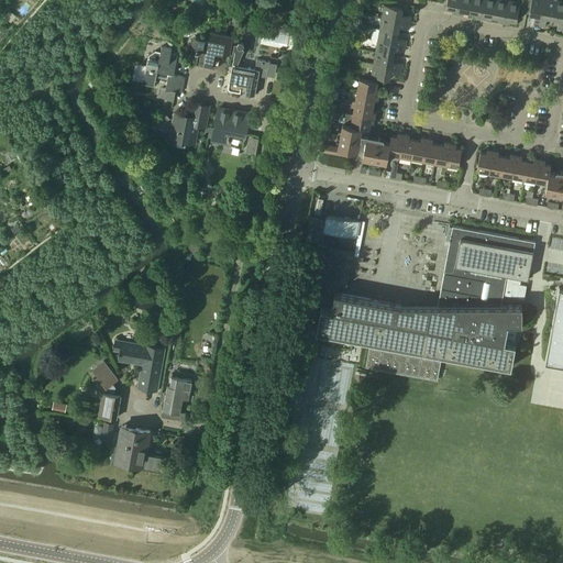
[(457,13),(460,0),(446,0),(445,8),(452,9),(451,12),(457,13)]
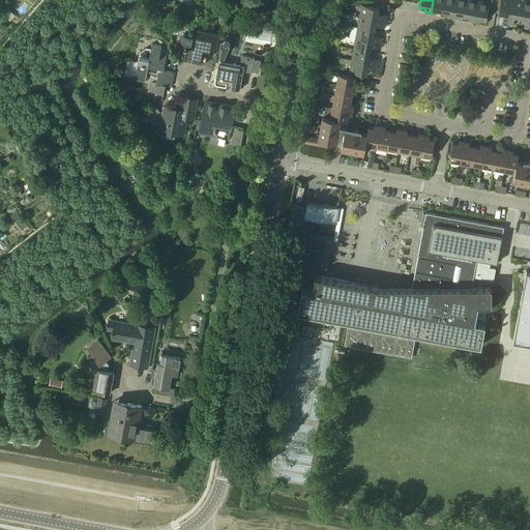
[(442,11),(444,0),(433,0),(431,12),(436,13),(437,10),(442,11)]
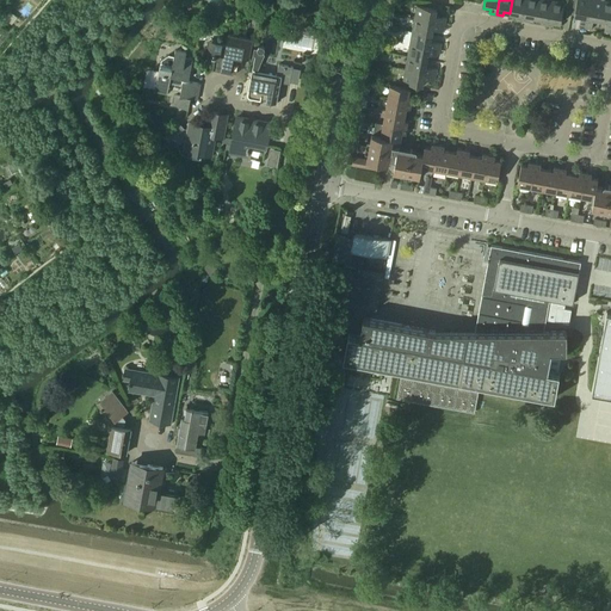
[(522,19),(524,0),(512,0),(510,13),(516,14),(516,18),(522,19)]
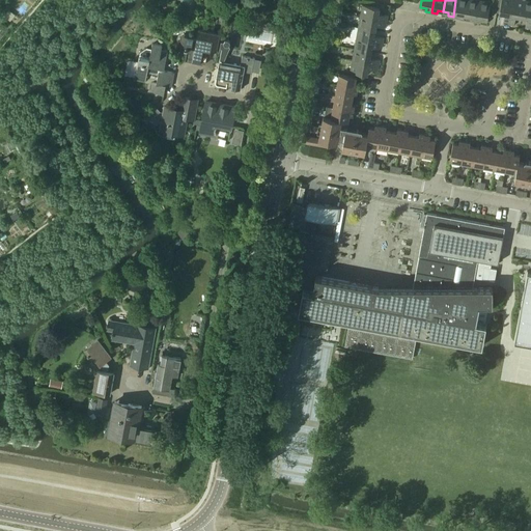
[(465,16),(467,0),(455,0),(453,17),(458,18),(459,15),(465,16)]
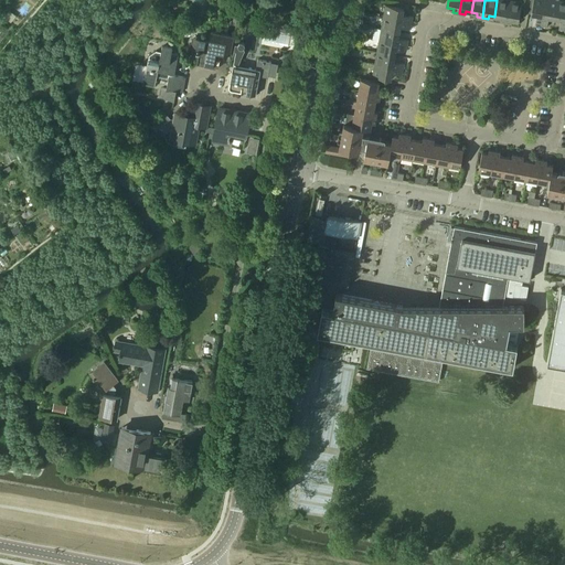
[(505,22),(509,0),(497,0),(494,17),(500,18),(500,21),(505,22)]
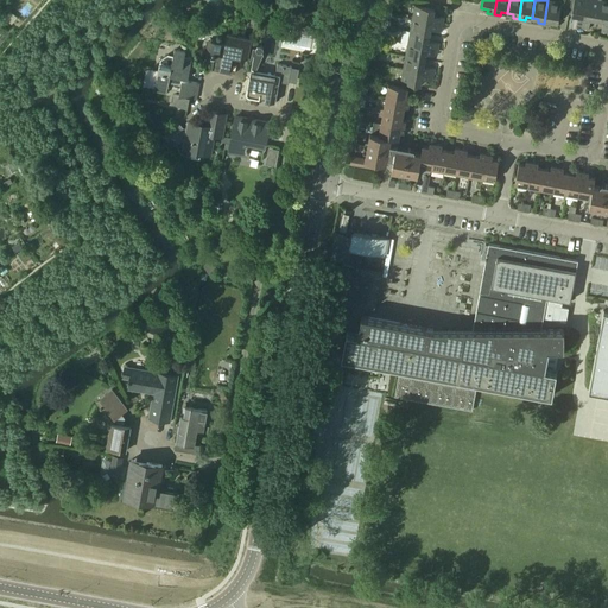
[(562,2),(549,0),(548,0),(544,24),(551,25),(551,21),(558,23),(562,2)]
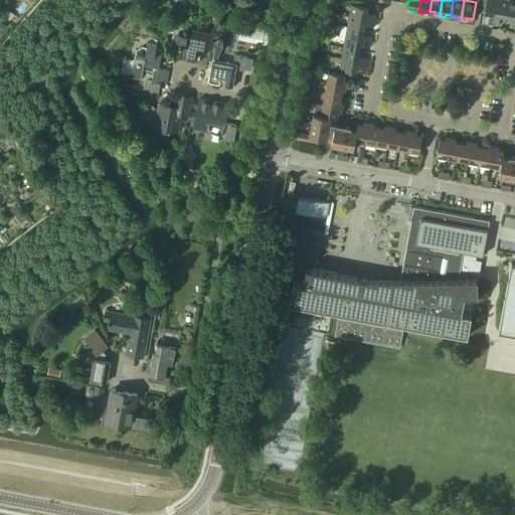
[(494,24),(497,0),(486,0),(484,13),(490,14),(488,23),(494,24)]
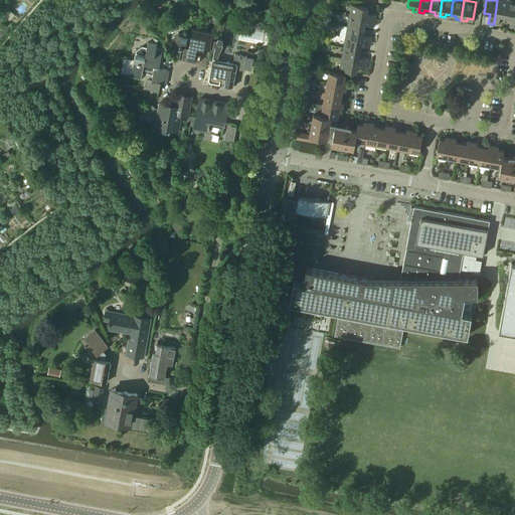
[(506,17),(509,0),(508,0),(497,0),(494,24),(499,25),(501,16),(506,17)]
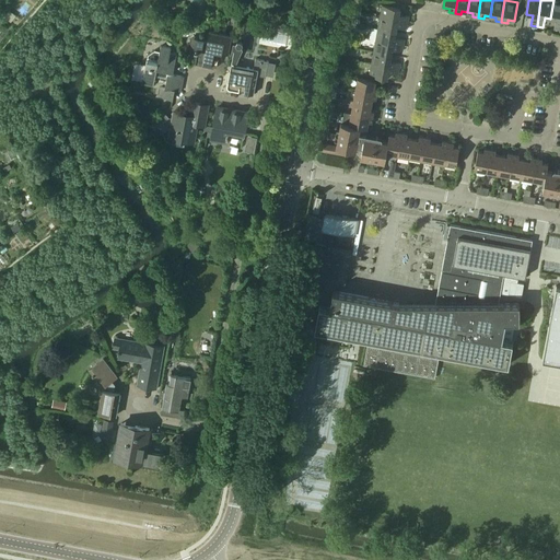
[(559,31),(559,27),(559,1),(553,0),(550,19),(556,20),(553,30),(559,31)]
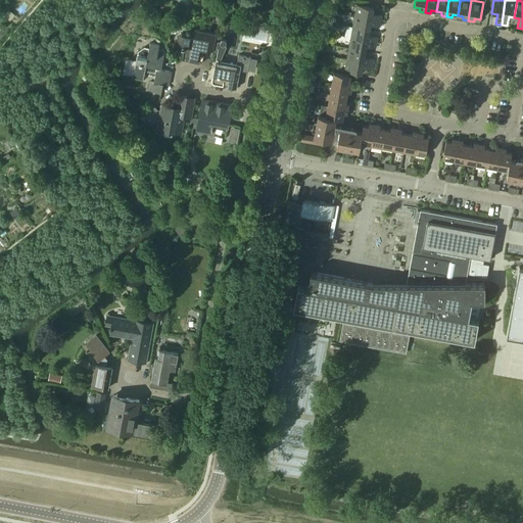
[(374,7),(357,4),(354,15),(381,20),(382,15),(373,13),(374,7)]
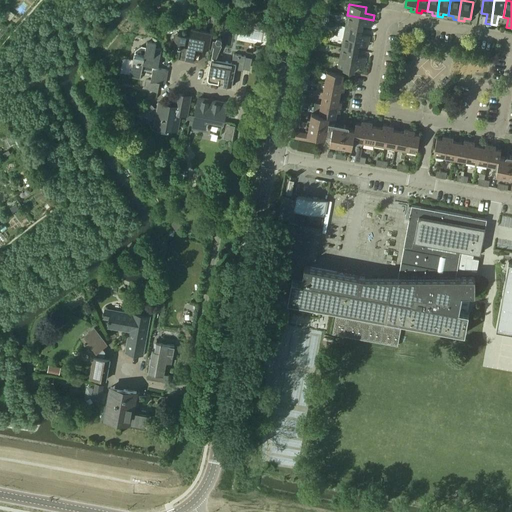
[(372,25),(373,20),(347,15),(345,26),(362,29),(363,24),(372,25)]
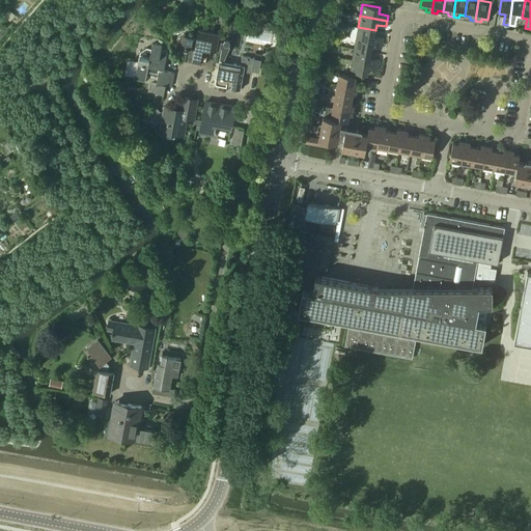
[(374,35),(375,30),(358,27),(356,38),(383,43),(384,37),(374,35)]
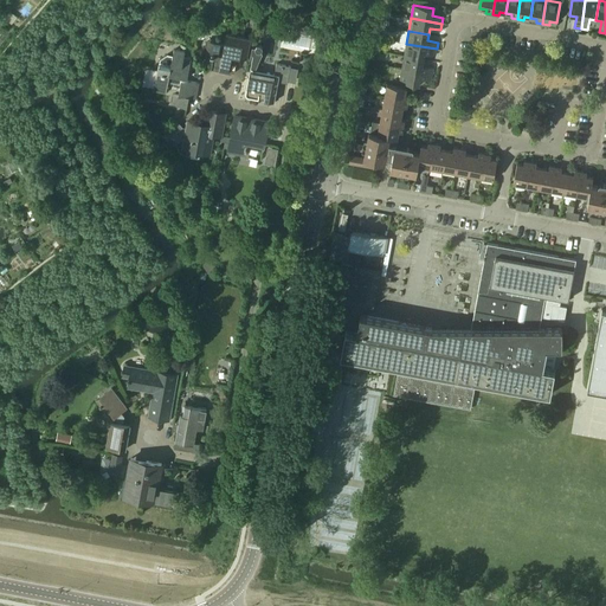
[(251,39),(226,34),(224,45),(221,45),(221,43),(206,40),(204,56),(213,57),(211,69),(230,72),(230,69),(232,69),(234,60),(232,60),(232,56),(247,58),(251,39)]
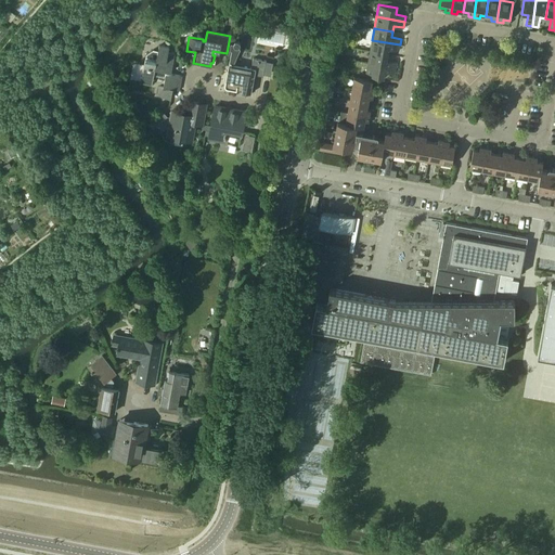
[(399,51),(400,44),(372,40),(370,51),(388,54),(389,49),(399,51)]
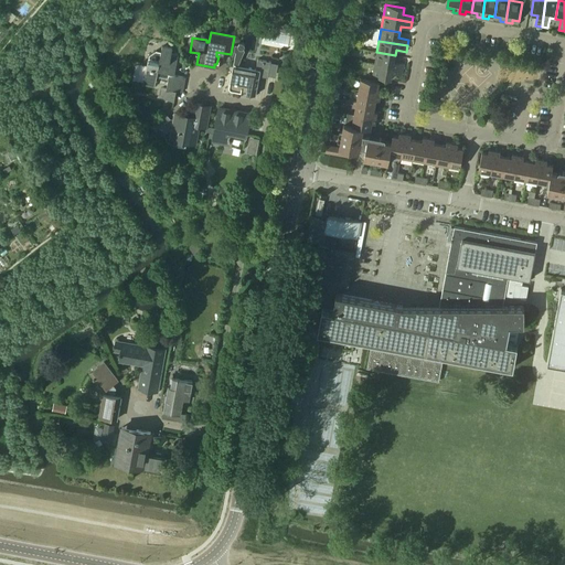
[(256,68),(238,65),(238,63),(245,49),(244,48),(245,46),(245,45),(245,44),(244,43),(244,42),(243,42),(242,42),(241,42),(240,42),(240,43),(238,43),(238,44),(235,44),(232,64),(233,65),(228,88),(231,89),(242,92),(242,89),(247,91),(246,93),(256,95),(259,76),(268,78),(272,62),(258,60),(256,68)]
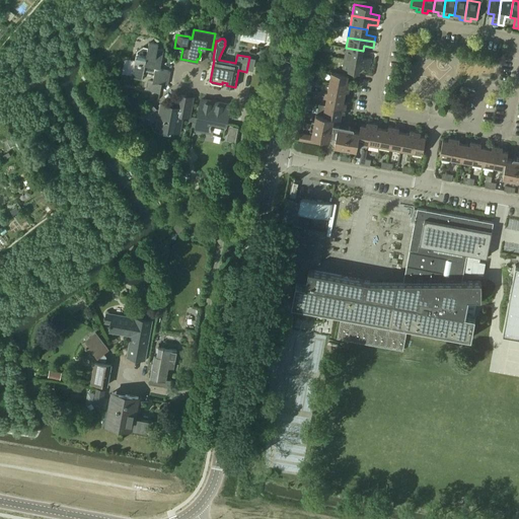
[(167,85),(170,71),(160,69),(164,51),(157,50),(158,45),(149,43),(148,48),(143,47),(137,51),(132,78),(143,80),(144,71),(154,72),(153,81),(149,80),(147,90),(160,92),(162,84),(167,85)]
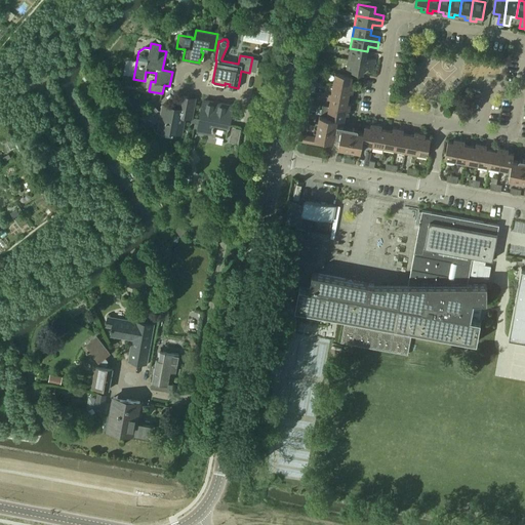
[(366,56),(367,51),(350,48),(348,59),(374,65),(375,58),(366,56)]
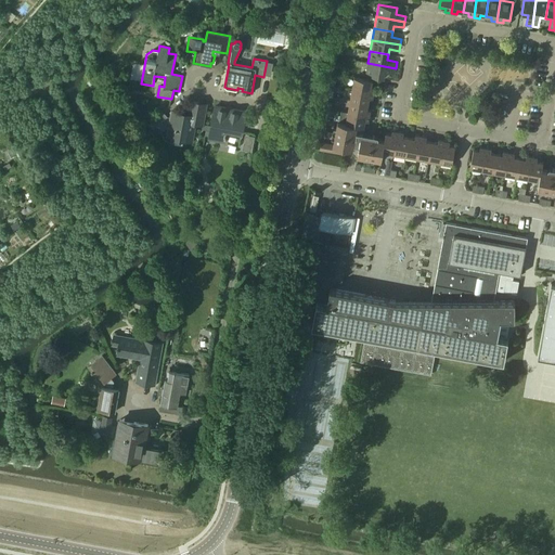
[(395,74),(396,68),(368,63),(365,75),(384,78),(385,72),(395,74)]
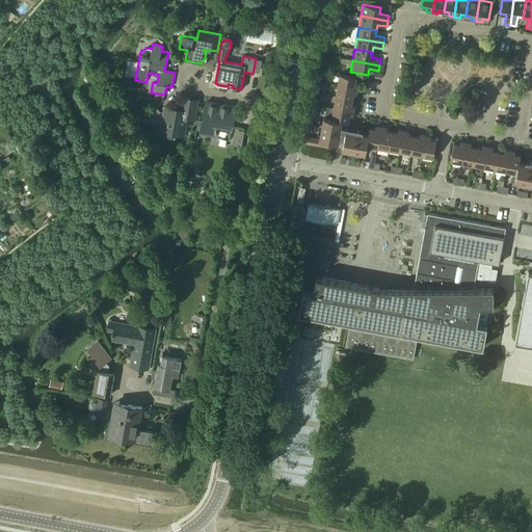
[(357,77),(340,74),(338,85),(358,88),(358,83),(355,82),(357,77)]
